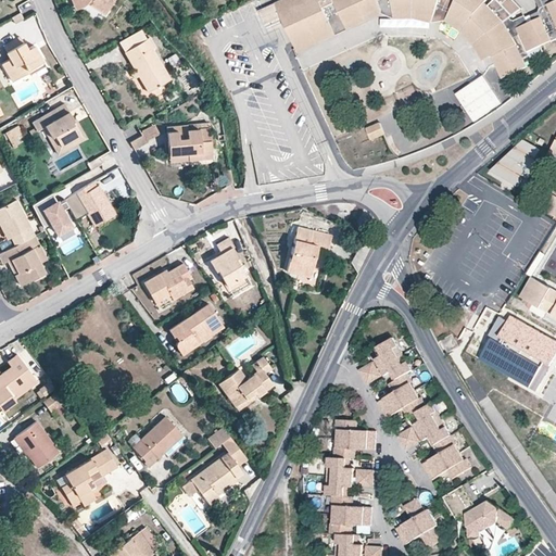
[(81,7),(78,0),(72,0),(76,10),(81,7)]
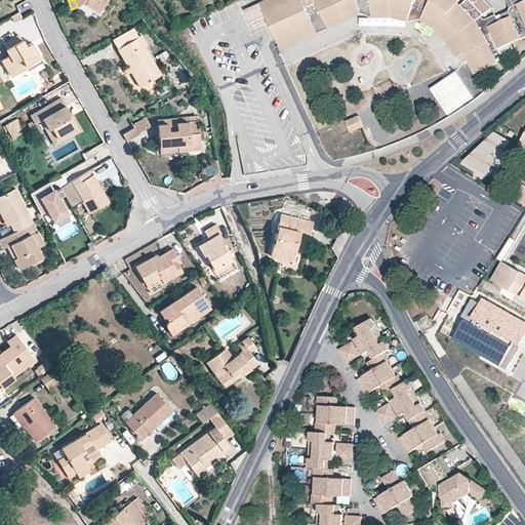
[(108,0),(74,0),(77,6),(80,5),(82,2),(84,0),(87,2),(86,3),(86,4),(86,5),(87,5),(87,6),(99,13),(108,0)]
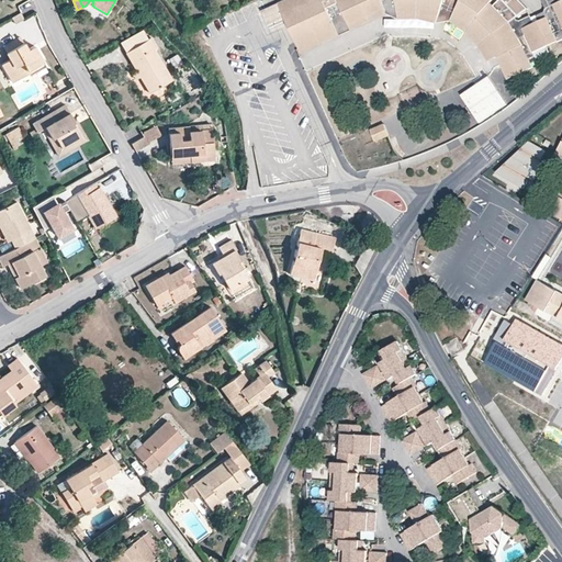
[(547,18),(535,23),(523,27),(519,20),(517,20),(528,8),(520,0),(498,0),(493,6),(491,2),(492,0),(285,0),(279,3),(299,48),(385,9),(384,6),(396,3),(397,12),(418,12),(439,17),(441,10),(453,14),(470,26),(484,42),(494,58),(498,56),(508,79),(534,67),(529,58),(536,56),(534,52),(561,38),(561,0),(542,0),(547,8),(544,12),(547,18)]
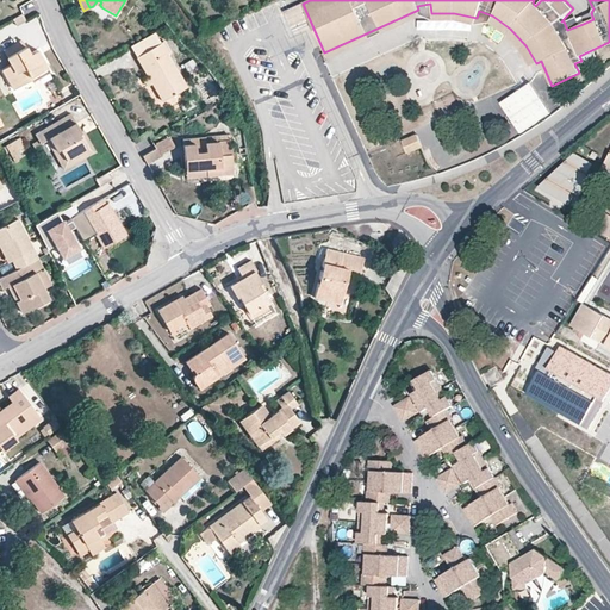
[(431,13),(430,4),(417,6),(418,10),(421,16),(433,20),(431,13)]
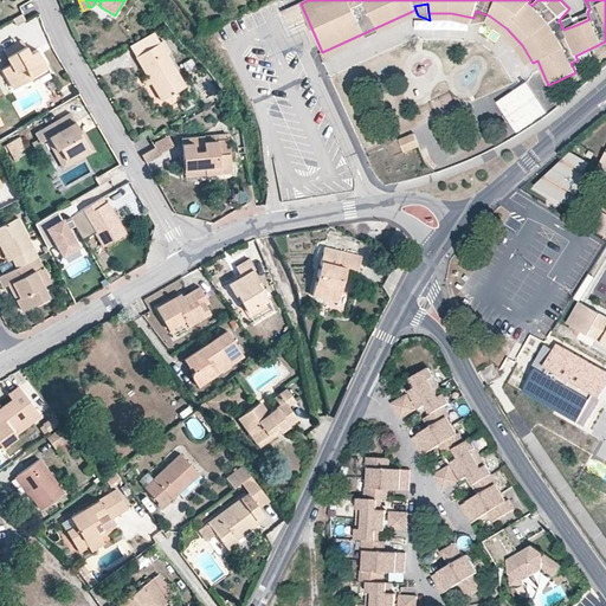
[(418,15),(416,10),(322,52),(326,57),(418,15)]
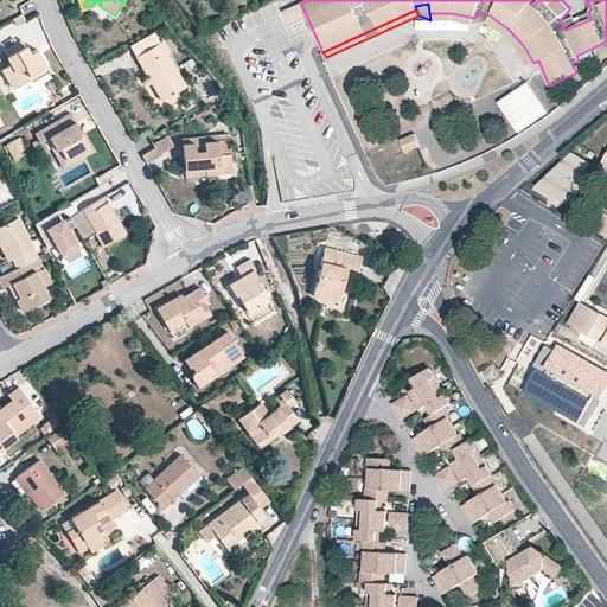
[(486,23),(490,16),(477,11),(474,18),(472,25),(486,23)]
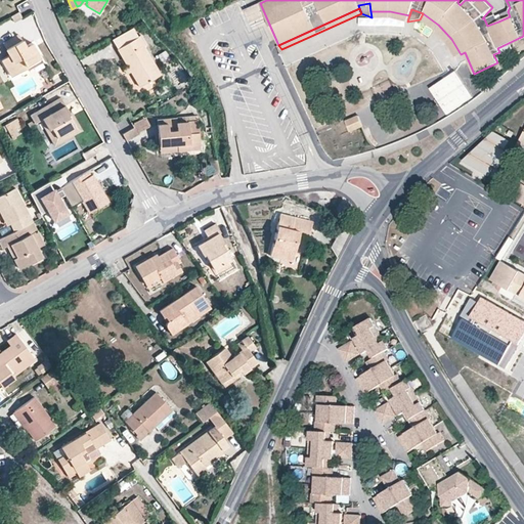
[(409,15),(390,11),(370,11),(372,17),(389,17),(407,22),(409,15)]
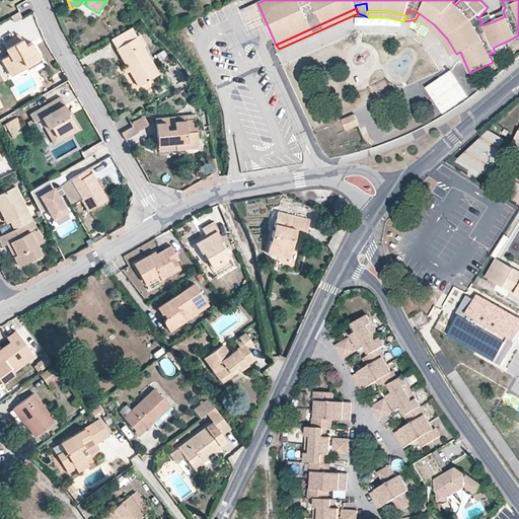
[(447,39),(434,24),(419,13),(416,19),(430,29),(442,42),(451,56),(456,54),(447,39)]
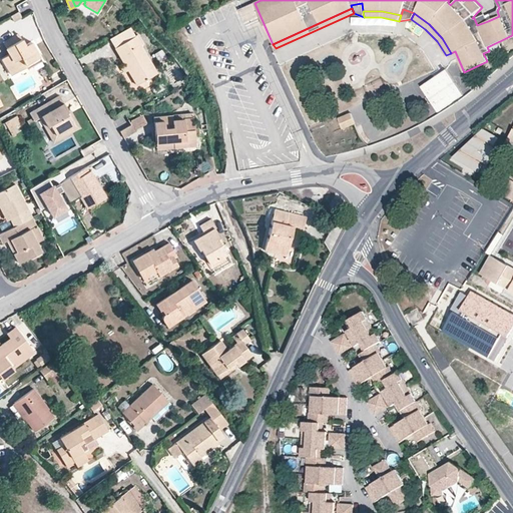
[(488,21),(485,14),(475,19),(474,18),(477,25),(488,21)]
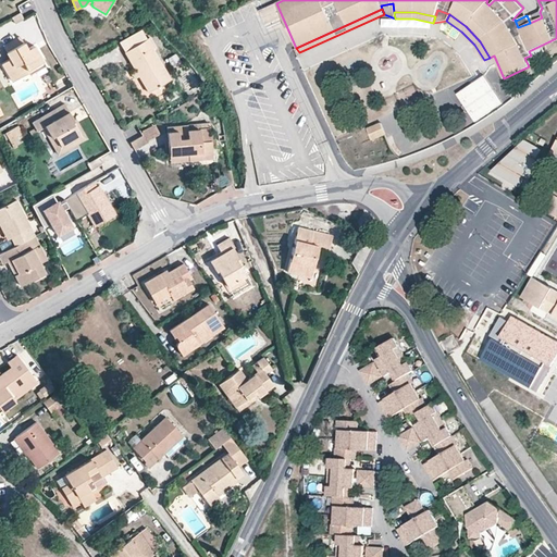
[(125,51),(147,39),(141,28),(120,41),(125,51)]
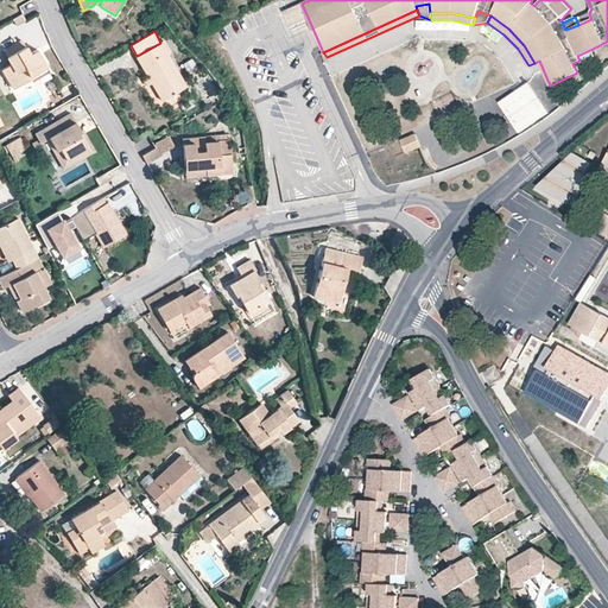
[(46,67),(37,49),(30,52),(23,39),(4,50),(5,51),(11,63),(2,69),(13,89),(31,78),(30,76),(46,67)]
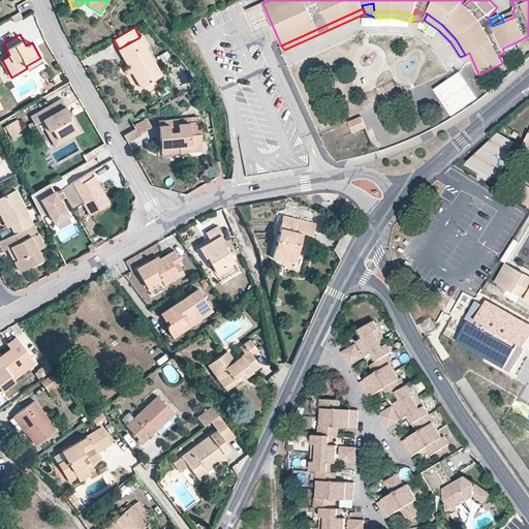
[(162,75),(139,37),(119,49),(141,87),(162,75)]
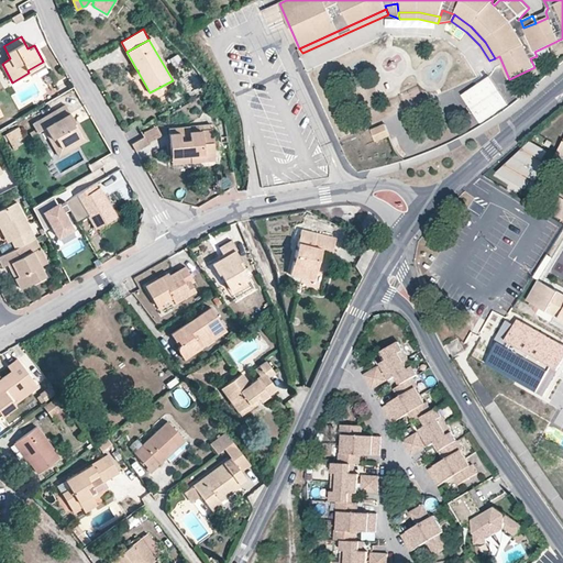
[(10,58),(4,47),(0,48),(0,62),(1,64),(2,64),(10,58)]
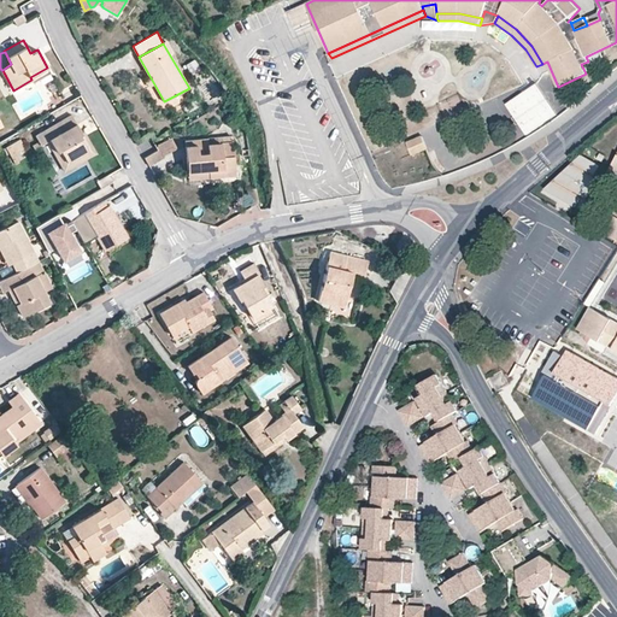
[(33,82),(51,72),(47,68),(30,77),(31,80),(33,82)]
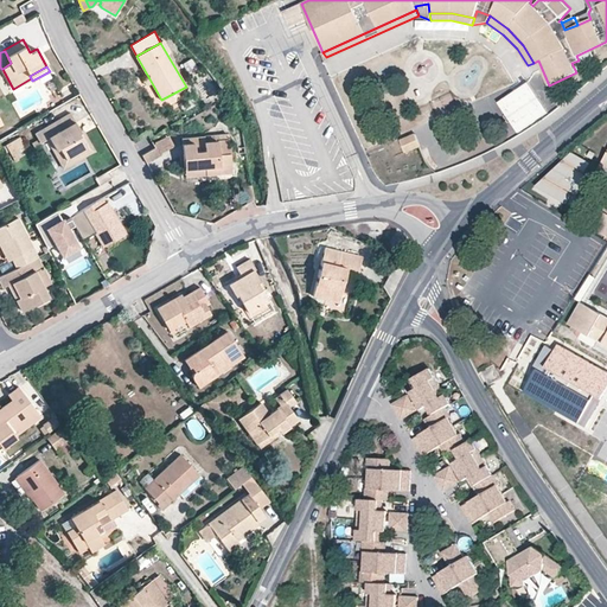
[(528,81),(498,101),(519,133),(549,112),(528,81)]
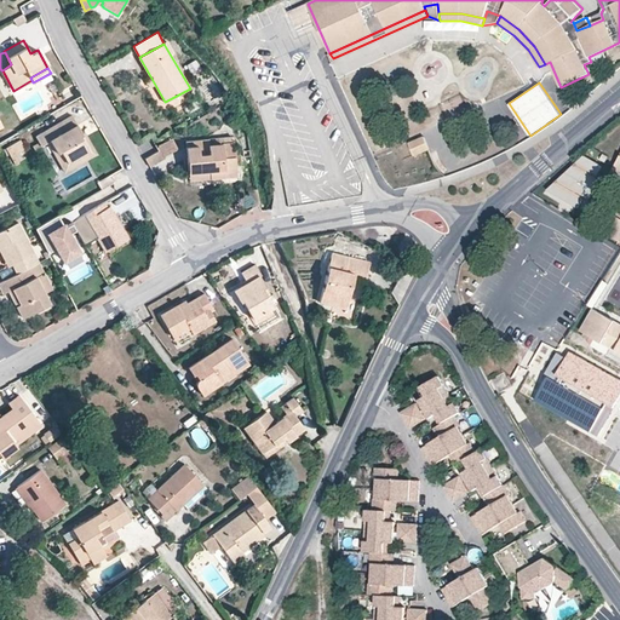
[(461,97),(442,99),(443,114),(463,112),(461,97)]
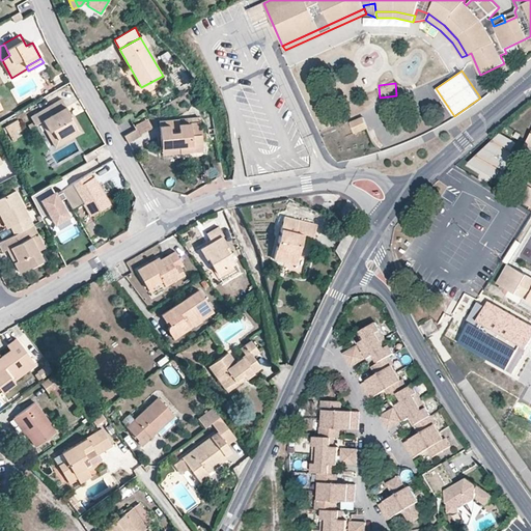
[(40,122),(43,120),(49,131),(52,129),(58,139),(76,128),(68,115),(71,114),(61,99),(30,116),(35,126),(40,122)]
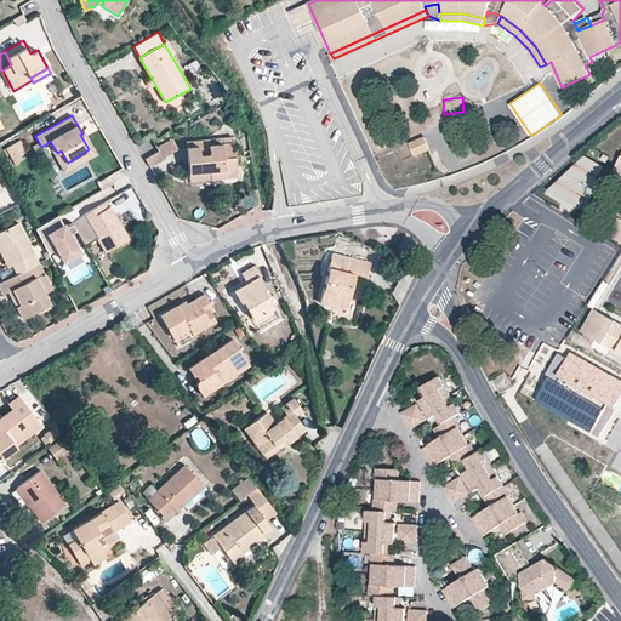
[(89,149),(68,163),(61,151),(57,153),(50,141),(47,143),(64,172),(97,153),(85,132),(83,134),(80,135),(89,149)]
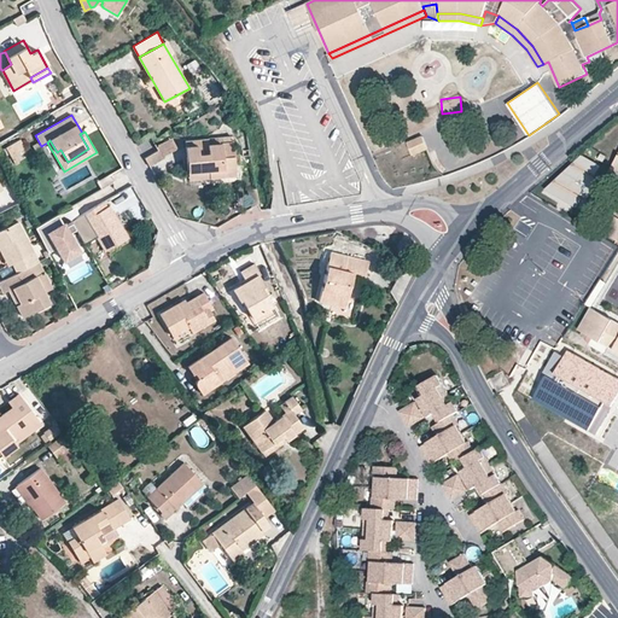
[(427,149),(421,135),(408,141),(413,155),(427,149)]
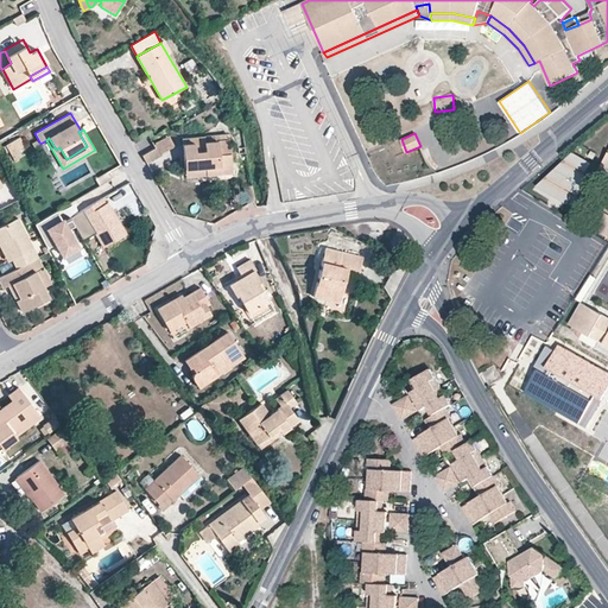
[(233,172),(228,134),(182,138),(184,169),(206,166),(207,175),(233,172)]
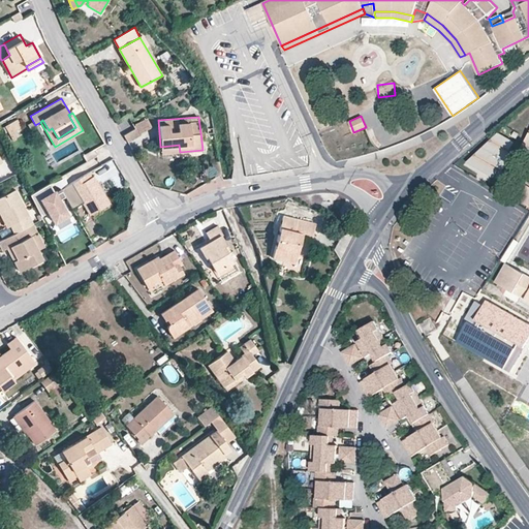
[(384,128),(390,146),(436,134),(432,117),(384,128)]
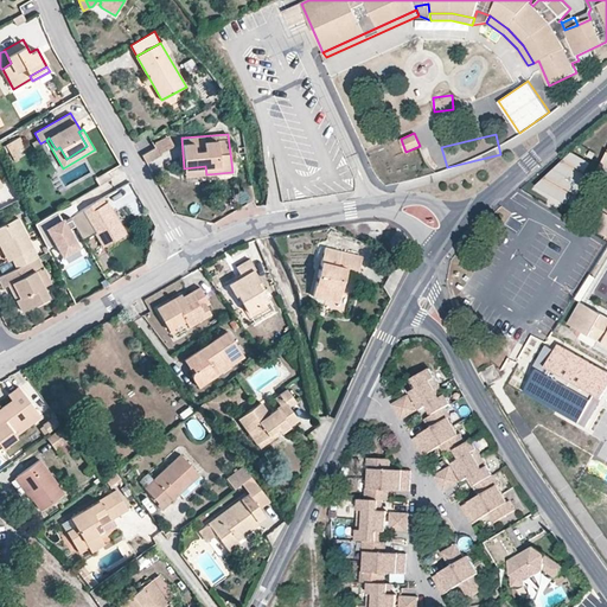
[(174,145),(168,135),(154,141),(157,146),(160,152),(174,145)]
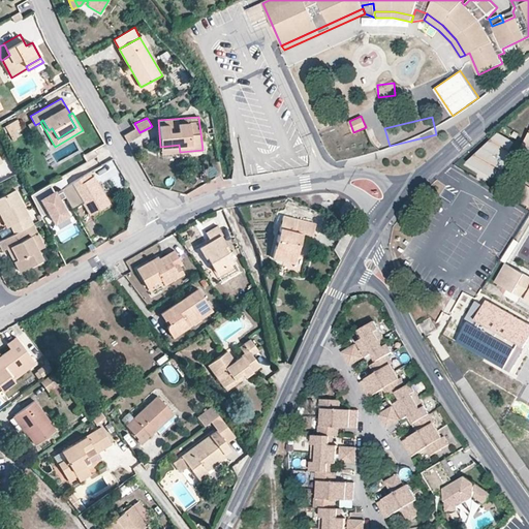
[(21,126),(17,120),(5,126),(8,133),(21,126)]
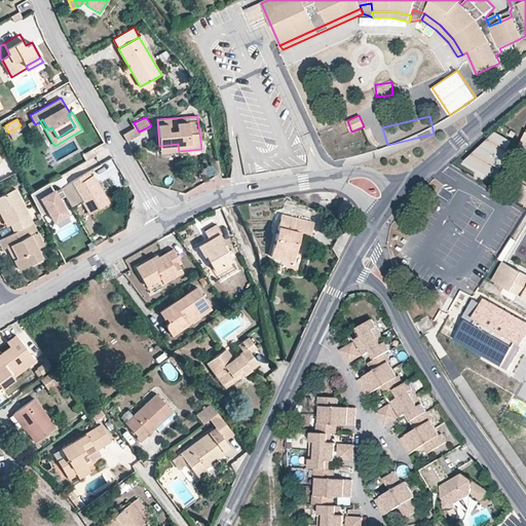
[(140,135),(136,126),(123,135),(127,142),(140,135)]
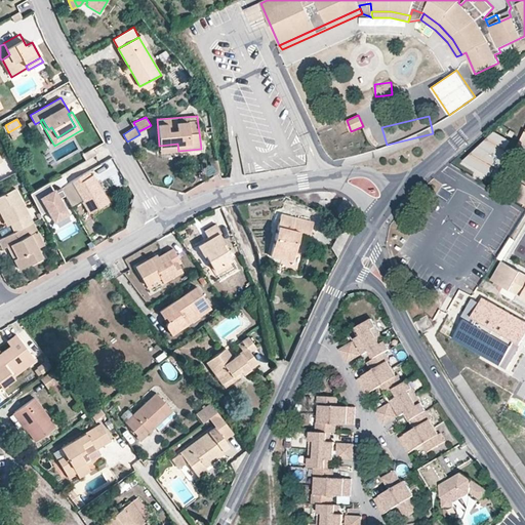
[(495,131),(472,155),(477,157),(472,166),(491,177),(496,168),(507,151),(512,142),(495,131)]
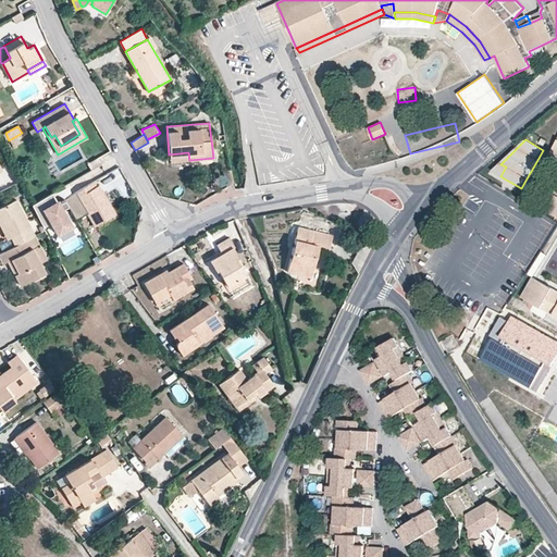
[(189,160),(188,152),(169,155),(170,162),(189,160)]
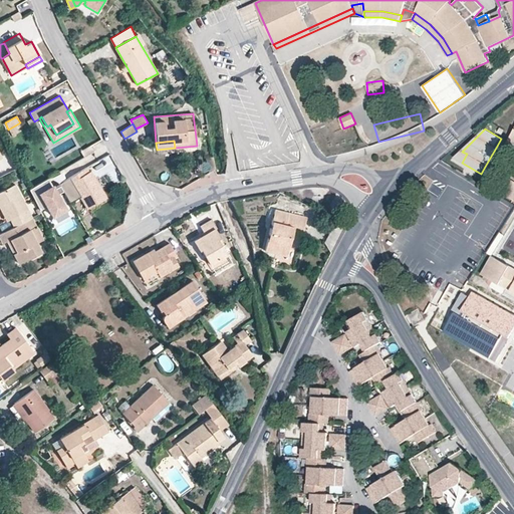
[(84,157),(94,151),(90,145),(80,151),(84,157)]
